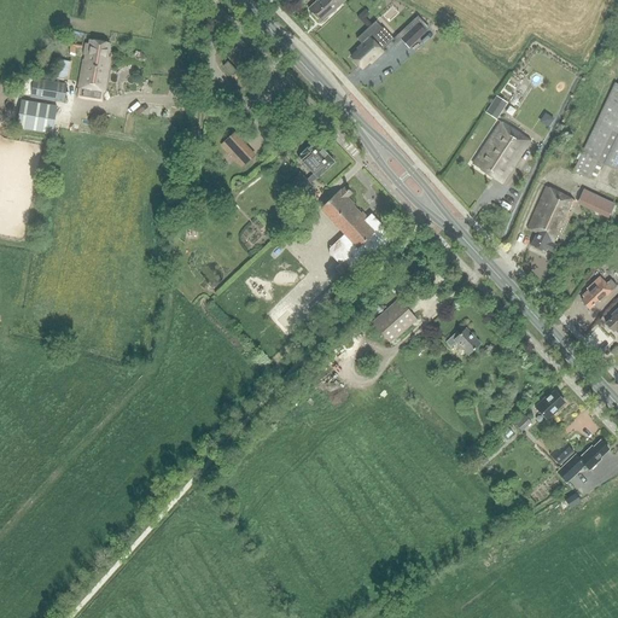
[(316,18),(318,19),(321,23),(344,1),(343,0),(320,0),(318,4),(316,3),(308,10),(313,13),(313,16),(314,18),(316,18)]
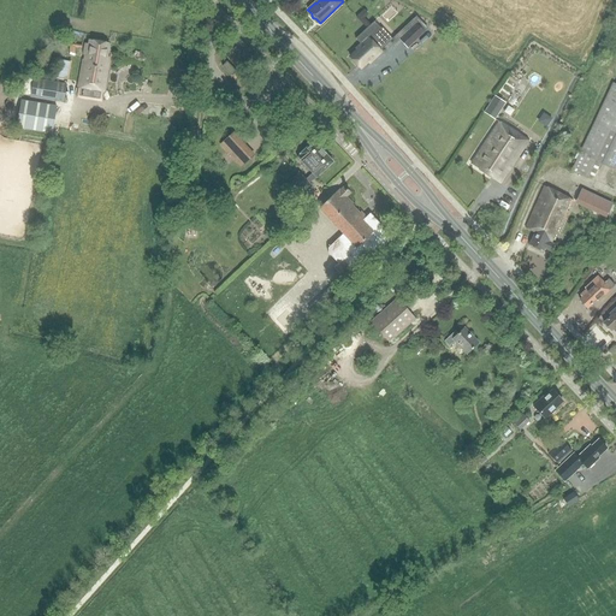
[(380,52),(392,41),(381,29),(380,29),(374,22),(355,39),(360,45),(356,49),(357,51),(350,57),(360,69),(367,63),(368,64),(381,52),(380,52)]
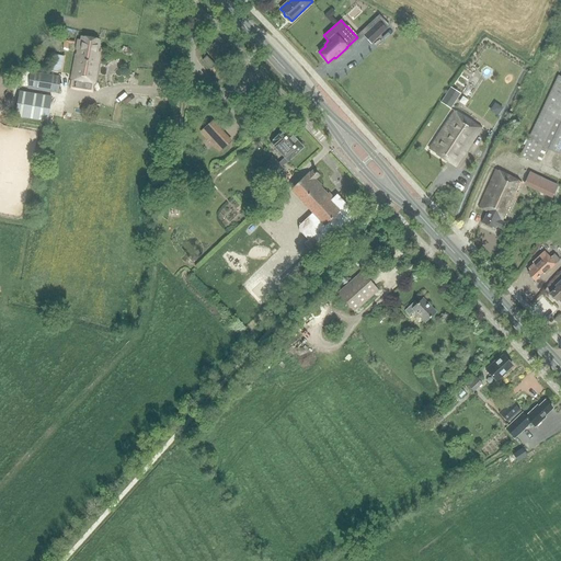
[(370,29),(363,36),(366,39),(370,43),(378,36),(385,30),(381,25),(378,22),(370,29)]
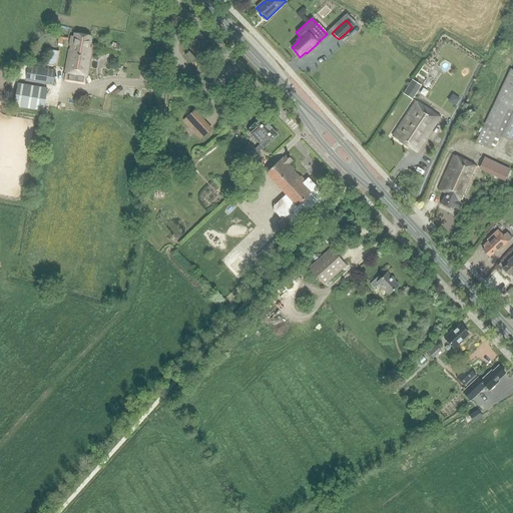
[(86,76),(91,48),(88,47),(90,37),(74,34),(73,37),(71,37),(70,45),(72,46),(72,48),(69,48),(65,72),(86,76)]
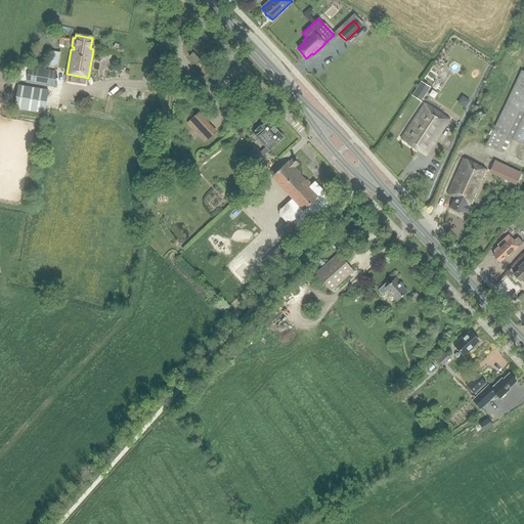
[(58,67),(61,51),(50,49),(47,64),(58,67)]
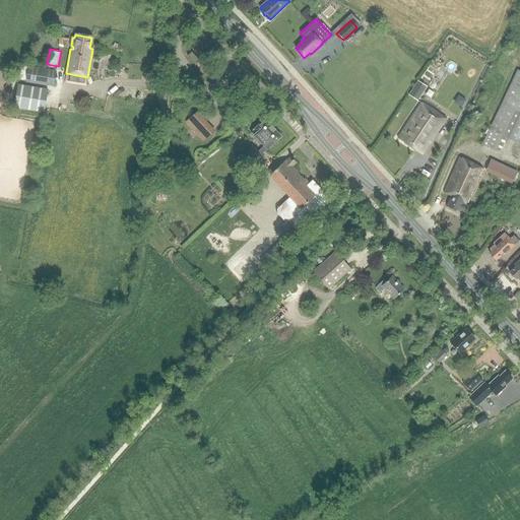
[(188,56),(195,64),(199,60),(191,53),(188,56)]
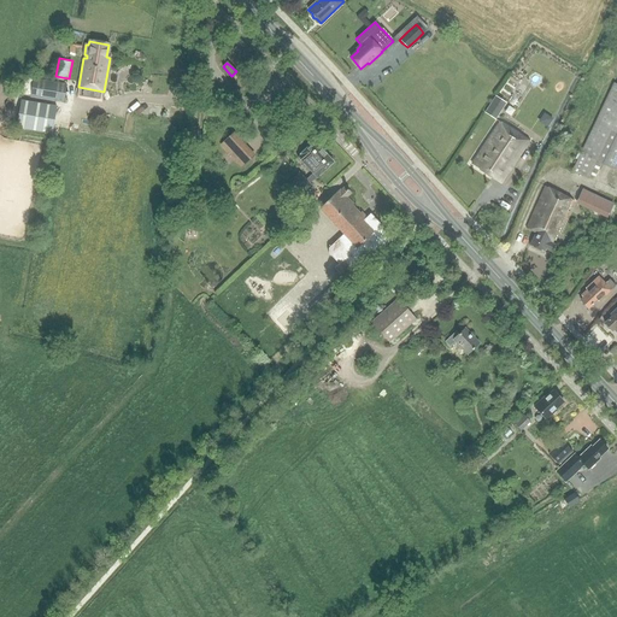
[(34,78),(30,98),(63,104),(65,84),(34,78)]
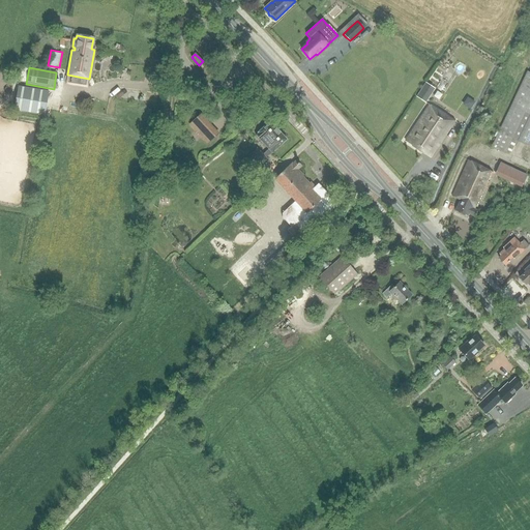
[(529,71),(529,72),(527,71),(492,146),(505,152),(512,137),(529,145),(529,71)]
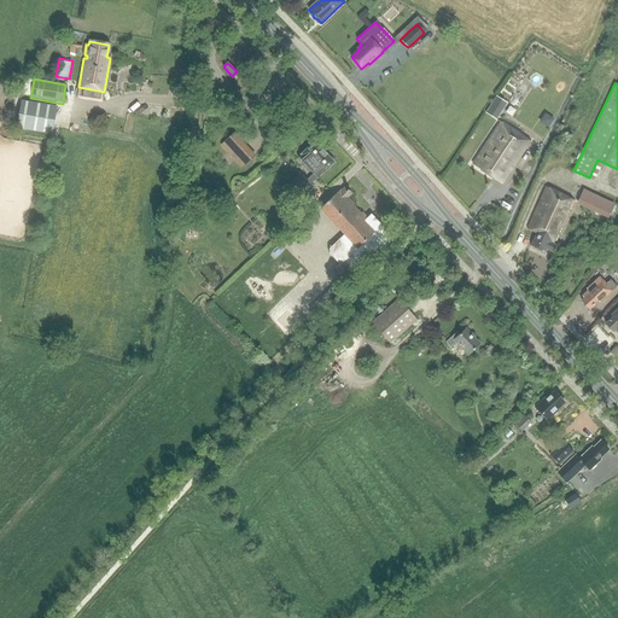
[(506,104),(496,97),(485,112),(496,120),(506,104)]
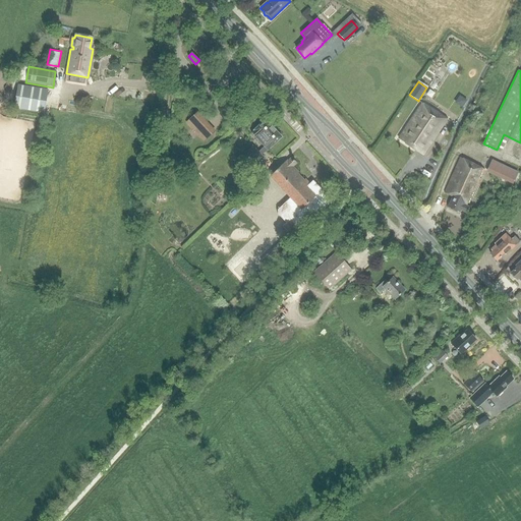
[(47,91),(17,85),(13,108),(43,114),(47,91)]
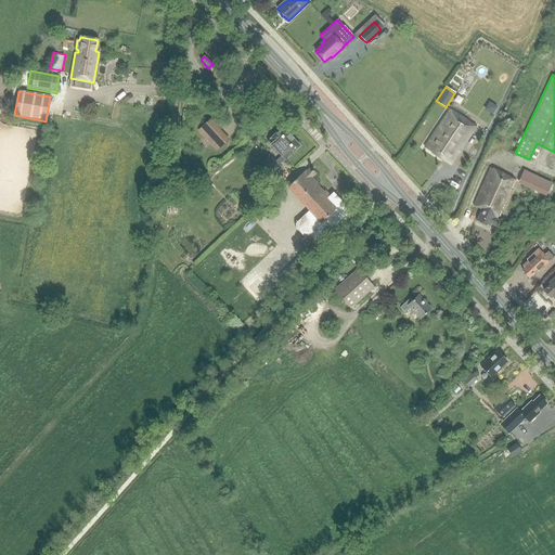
[(424,146),(434,154),(451,166),(476,128),(450,110),(424,146)]
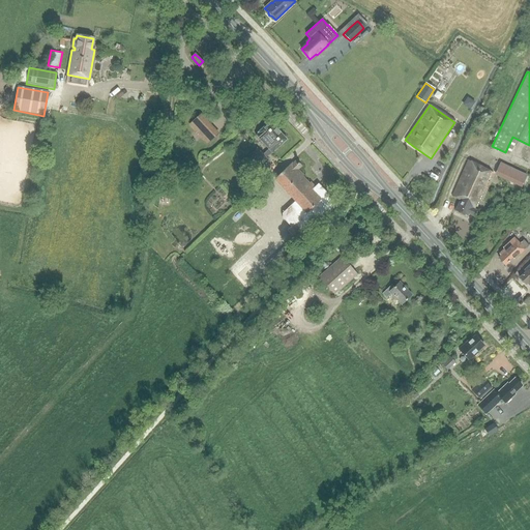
[(218,134),(200,113),(188,123),(207,143),(218,134)]
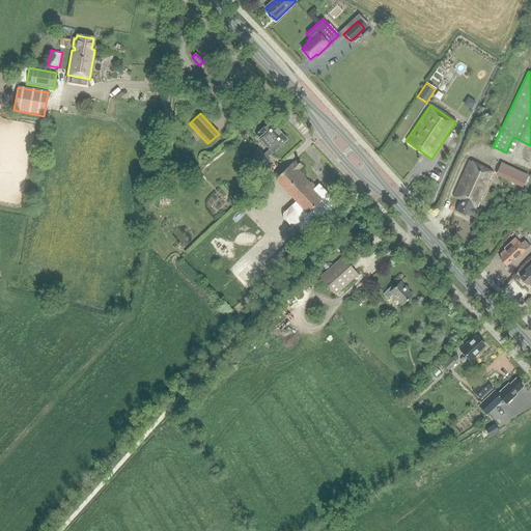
[(268,157),(272,152),(273,152),(286,139),(270,121),(256,135),(269,148),(263,152),(268,157)]
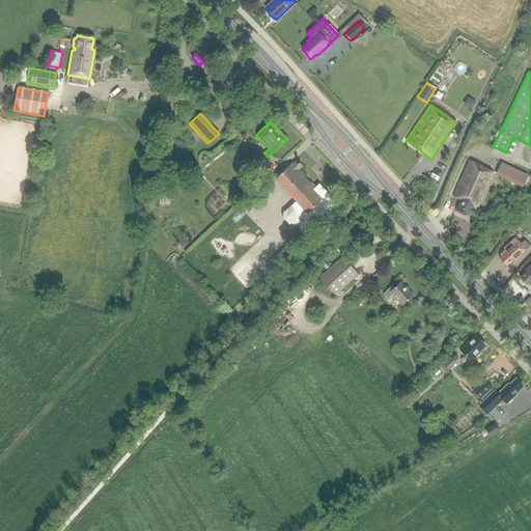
[(257,148),(244,161),(255,173),(269,161),(257,148)]
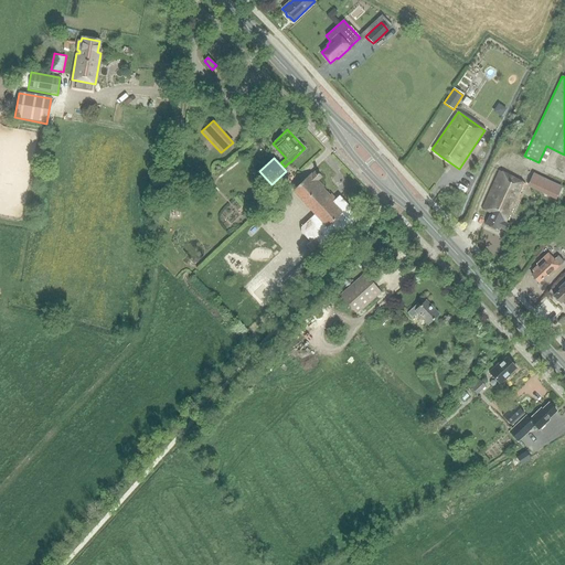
[(321,179),(315,171),(286,199),(286,200),(287,201),(287,202),(288,203),(288,204),(289,205),(289,206),(289,208),(289,209),(289,210),(289,211),(289,212),(289,213),(289,214),(289,215),(289,216),(288,216),(288,217),(288,219),(287,220),(287,221),(286,221),(286,222),(285,222),(285,223),(284,224),(283,224),(283,225),(281,225),(280,226),(279,226),(278,226),(278,227),(277,227),(276,227),(275,227),(274,227),(274,228),(273,228),(272,228),(270,227),(269,227),(268,227),(267,227),(266,227),(266,226),(265,226),(264,226),(264,225),(263,225),(262,224),(260,224),(260,223),(245,237),(251,243),(256,237),(289,272),(285,276),(290,281),(295,277),(306,266),(310,262),(302,254),(347,212),(323,188),(327,185),(321,179)]
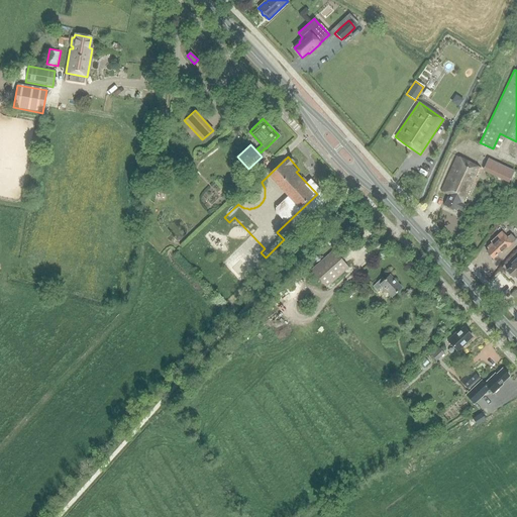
[(463,201),(466,202),(481,169),(456,158),(441,191),(448,194),(443,206),(455,212),(457,208),(463,211),(467,206),(462,204),(463,201)]
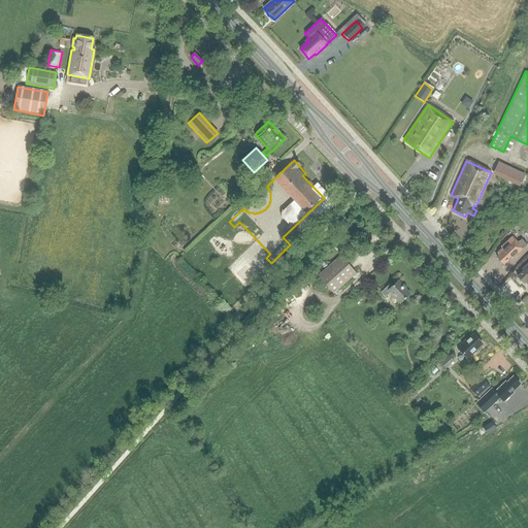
[(525,174),(498,162),(492,174),(519,187),(525,174)]
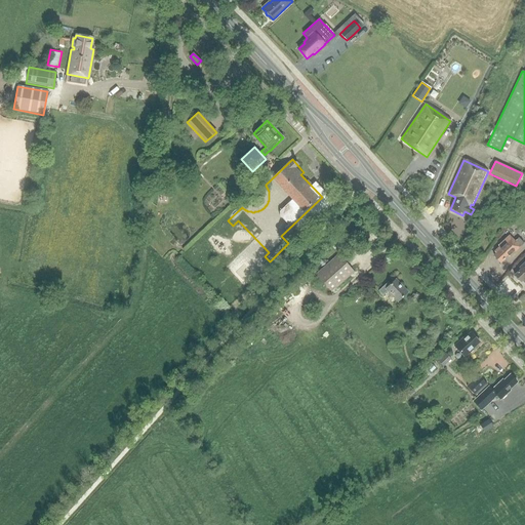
[(168,188),(160,187),(159,195),(162,195),(161,199),(166,199),(166,196),(167,196),(168,188)]
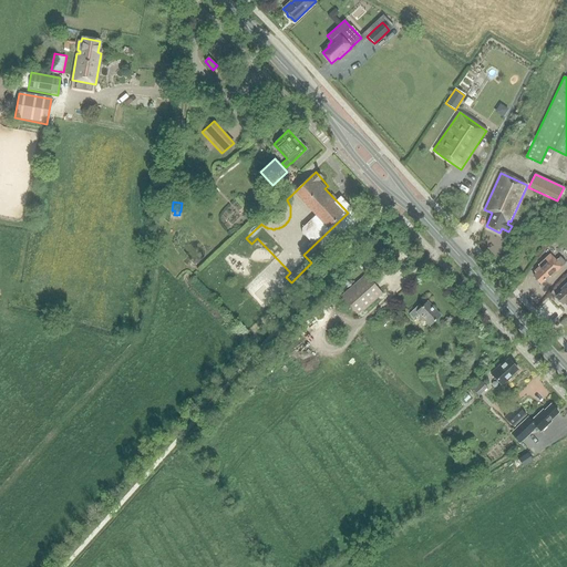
[(523,226),(516,223),(512,233),(518,236),(523,226)]
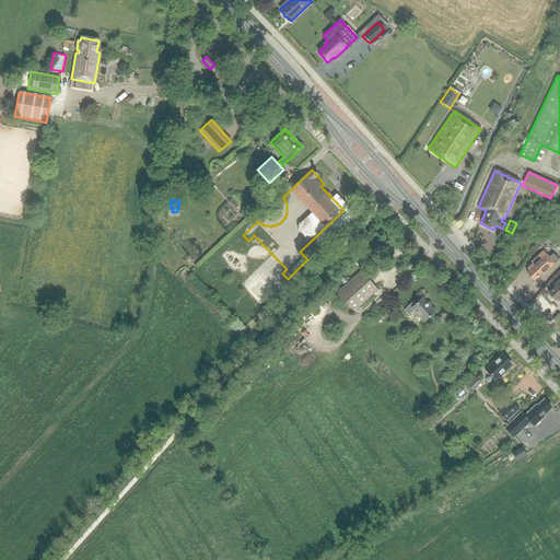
[(549,257),(543,251),(531,261),(532,263),(528,267),(529,268),(526,272),(534,280),(541,272),(543,273),(559,259),(552,254),(549,257)]
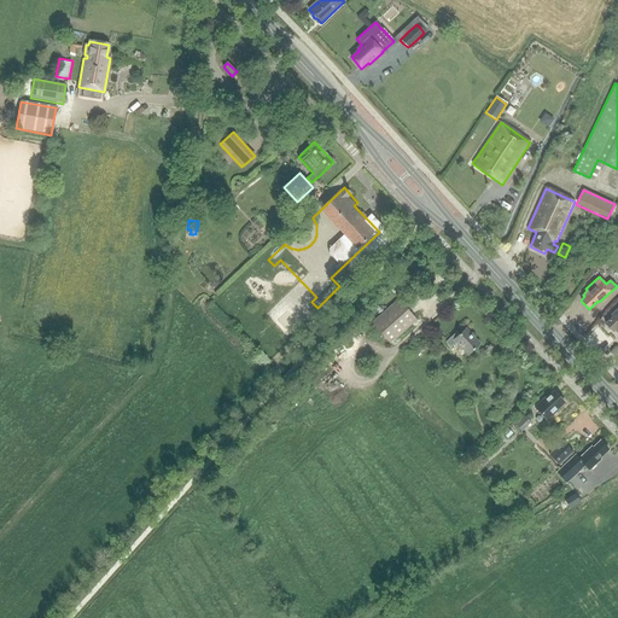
[(390,342),(417,319),(398,299),(372,322),(390,342)]
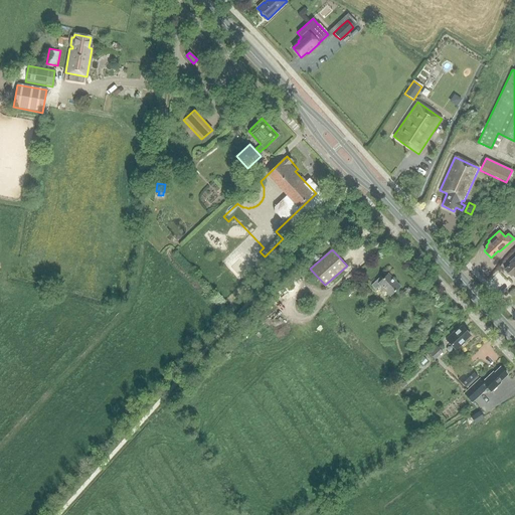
[(514,255),(508,263),(509,264),(506,267),(503,270),(504,272),(504,274),(506,276),(507,276),(509,277),(511,275),(514,279),(514,255)]
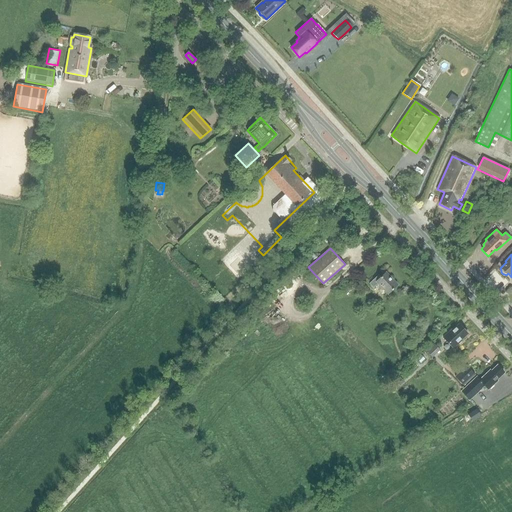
[(398,285),(386,272),(380,277),(378,274),(368,283),(373,288),(377,284),(387,294),(398,285)]
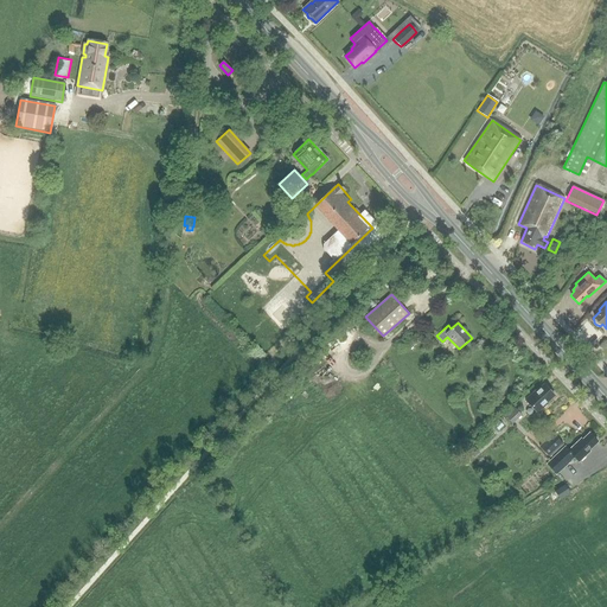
[(547,403),(554,396),(544,384),(536,391),(535,391),(525,400),(536,413),(547,403)]
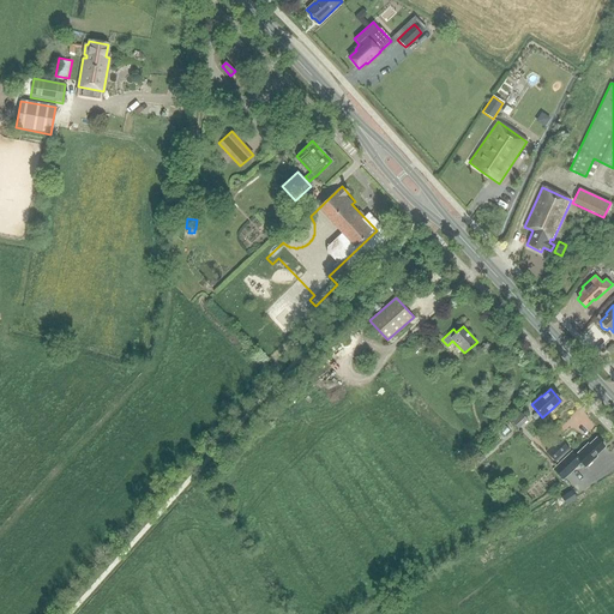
[(528,420),(518,410),(509,421),(511,423),(512,422),(518,428),(528,420)]
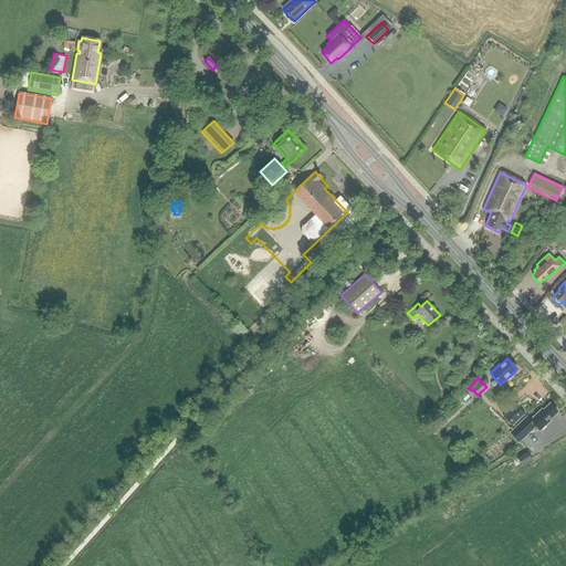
[(512,427),(525,415),(516,404),(503,416),(512,427)]
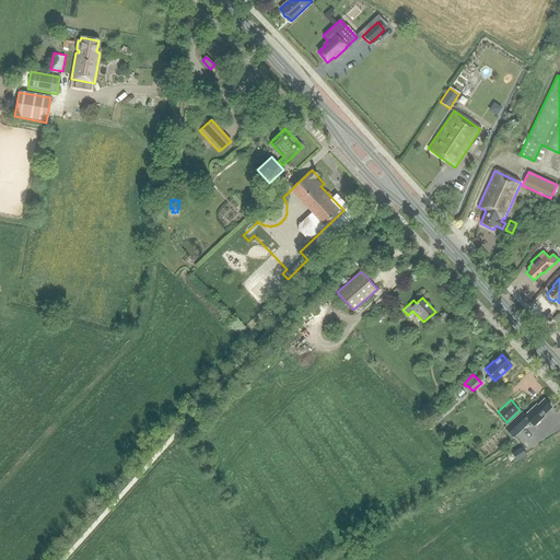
[(537,406),(536,404),(524,415),(522,411),(504,428),(513,438),(527,424),(529,427),(532,424),(534,427),(544,417),(543,416),(551,407),(544,399),(537,406)]
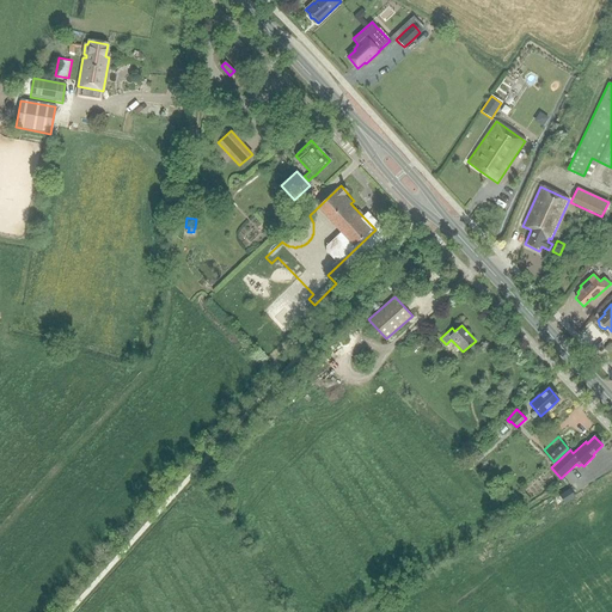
[(563,502),(573,497),(570,491),(560,496),(563,502)]
